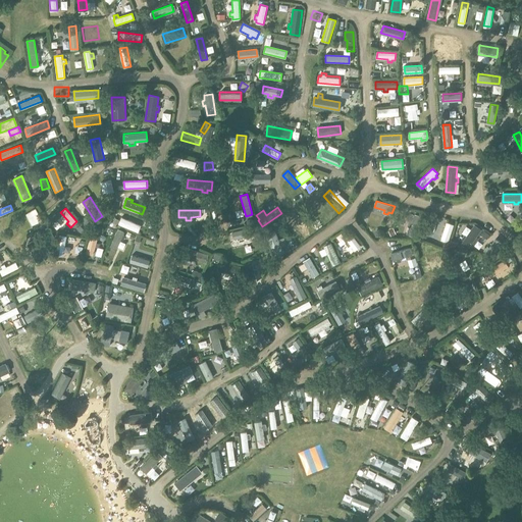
[(292,214),(286,217),(295,233),(300,231),(292,214)]
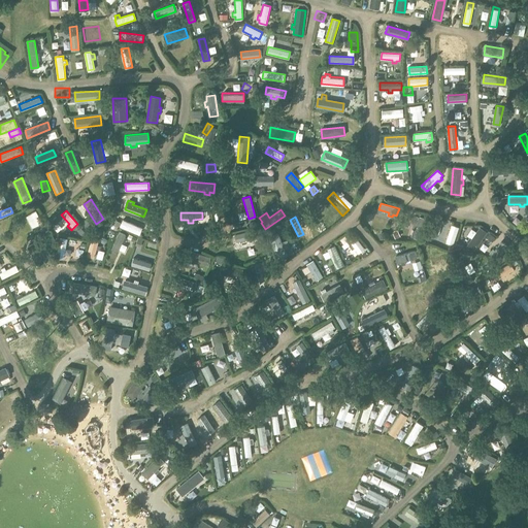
[(421,239),(427,219),(420,217),(416,231),(413,230),(410,237),(421,239)]
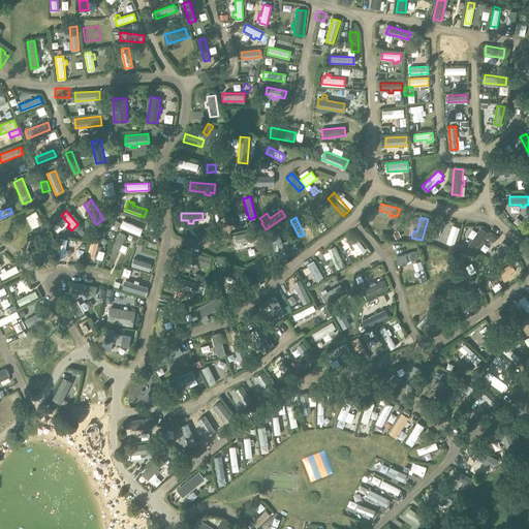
[(143,227),(125,220),(122,227),(139,235),(143,227)]
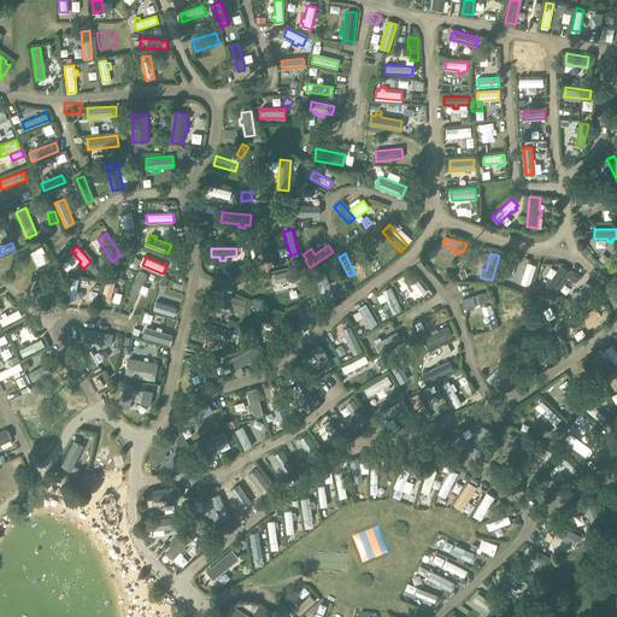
[(457,272),(464,268),(460,262),(452,266),(457,272)]
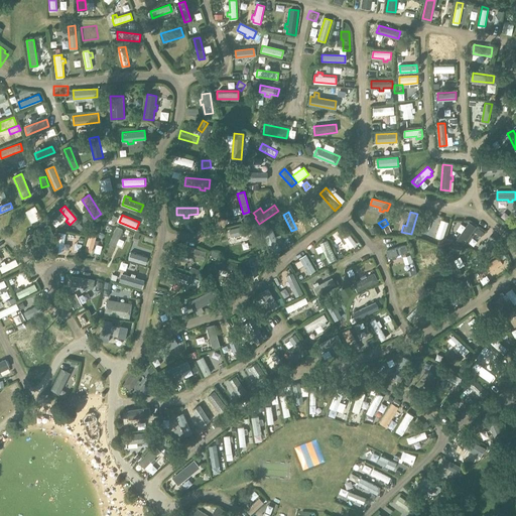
[(441,220),(435,237),(442,239),(448,222),(441,220)]
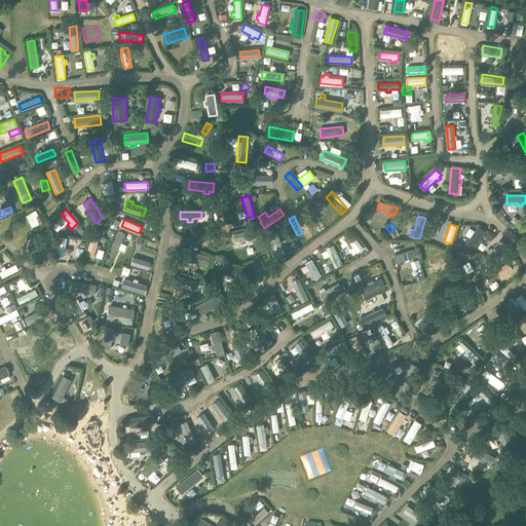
[(465,240),(466,242),(464,246),(472,250),(485,231),(478,226),(470,237),(468,236),(465,240)]
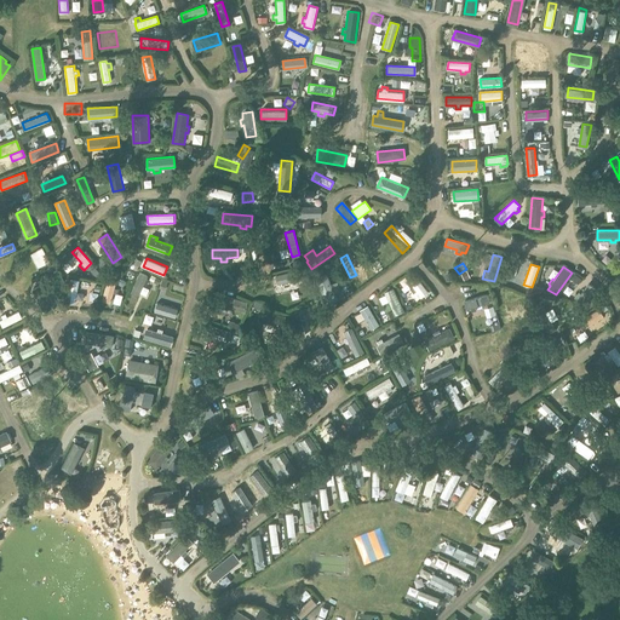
[(297,270),(276,275),(279,283),(299,279),(297,270)]
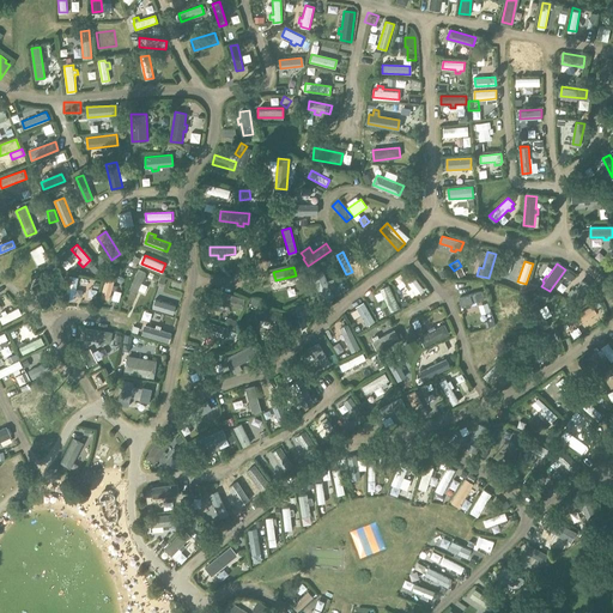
[(129,289),(138,292),(146,273),(139,269),(129,289)]
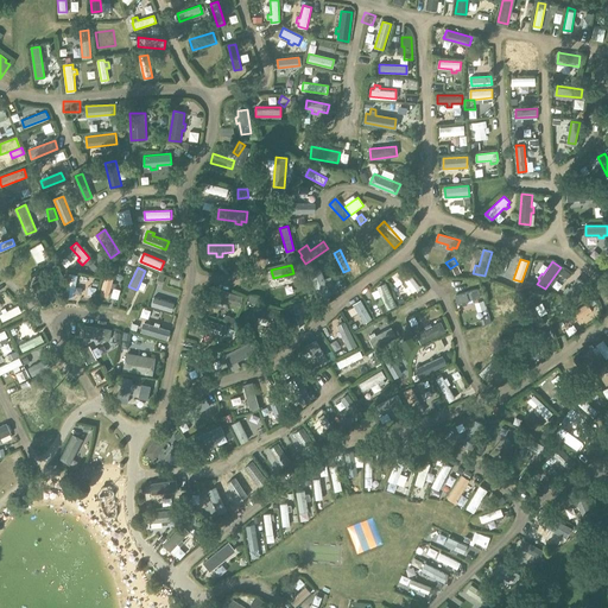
[(108,297),(115,271),(107,268),(100,295),(108,297)]
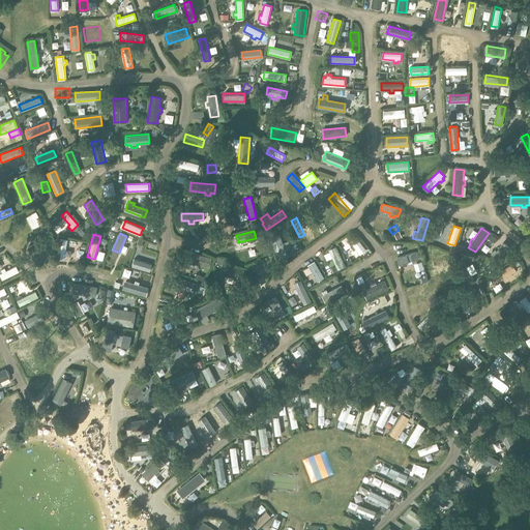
[(288,256),(278,234),(269,237),(278,260),(288,256)]
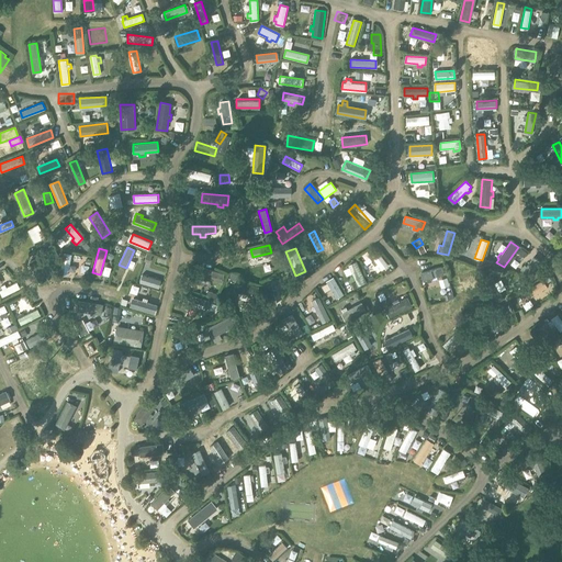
[(60,271),(68,273),(72,253),(65,250),(60,271)]
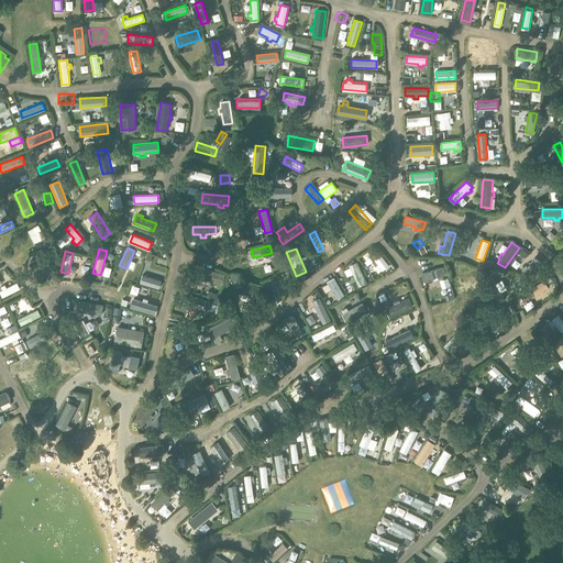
[(372,256),(375,260),(372,262),(375,266),(378,264),(383,269),(388,265),(377,252),(372,256)]
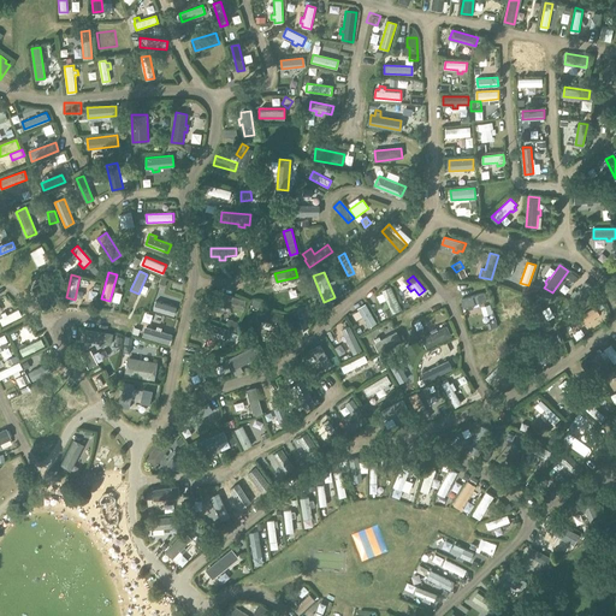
[(586,280),(572,300),(579,304),(593,286),(586,280)]
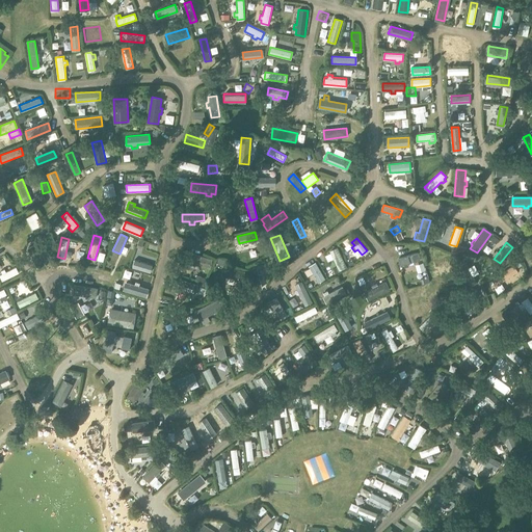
[(42,257),(44,256),(42,250),(38,251),(34,244),(28,247),(37,267),(45,263),(42,257)]
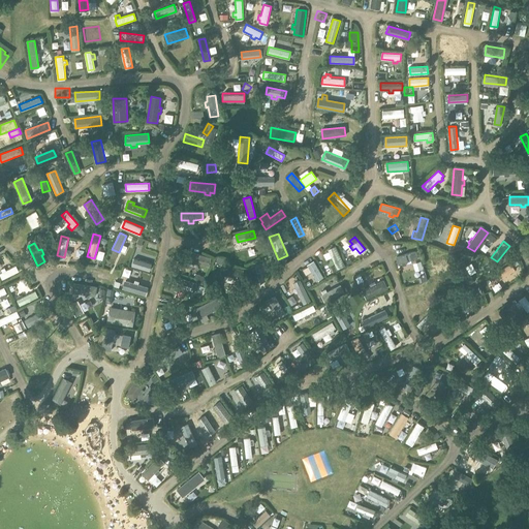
[(329,249),(338,269),(345,266),(335,246),(329,249)]
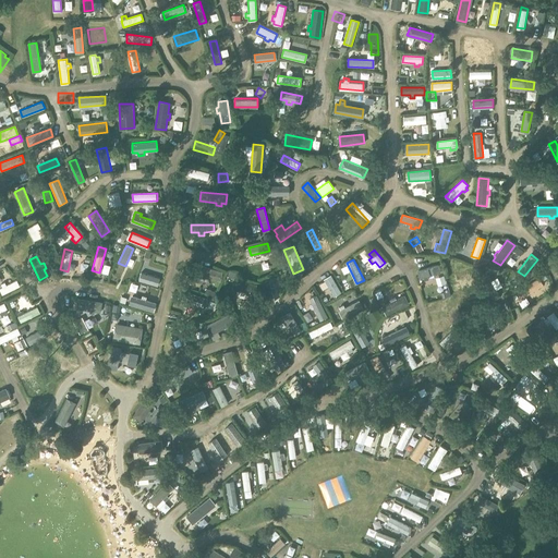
[(220,280),(222,271),(197,265),(195,275),(220,280)]
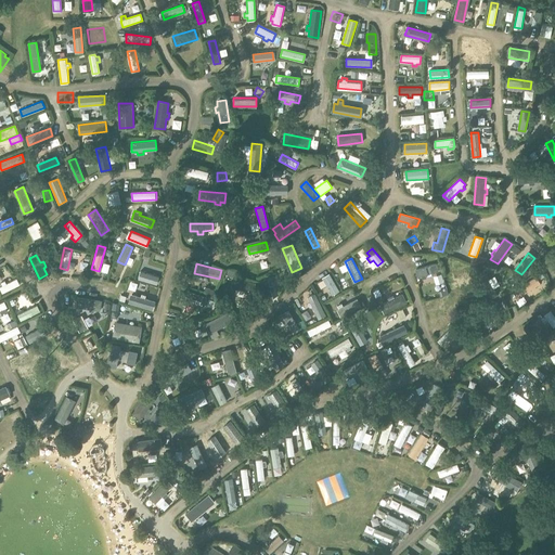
[(423,279),(426,278),(425,275),(438,271),(436,263),(415,270),(417,278),(422,276),(423,279)]
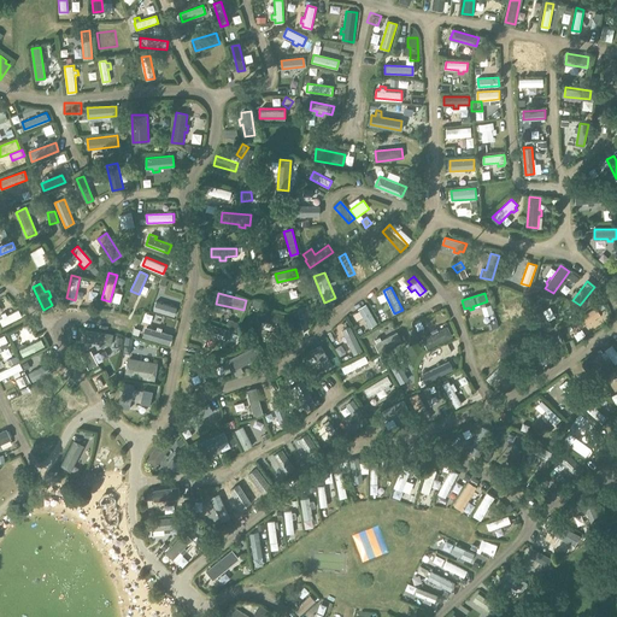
[(371,305),(378,303),(375,294),(368,298),(371,305)]
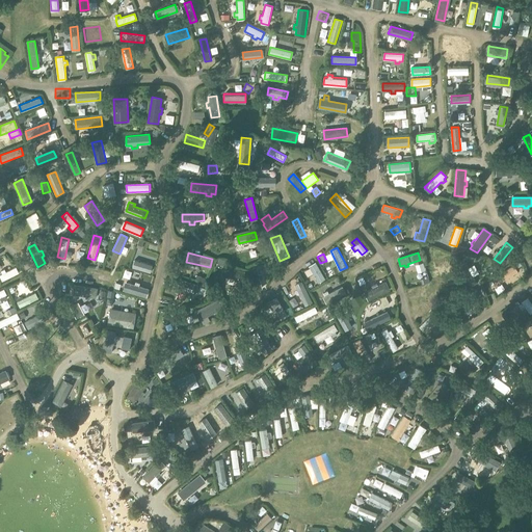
[(156,264),(135,258),(132,266),(153,272),(156,264)]
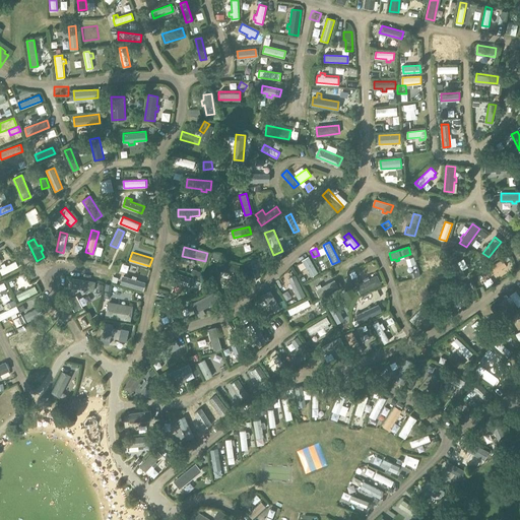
[(449,260),(459,279),(465,276),(462,270),(458,262),(455,256),(449,260)]
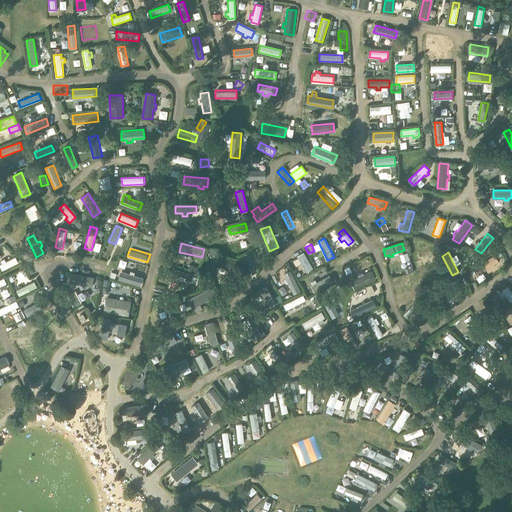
[(301,263),(306,272),(313,269),(303,253),(297,256),(298,258),(301,263)]
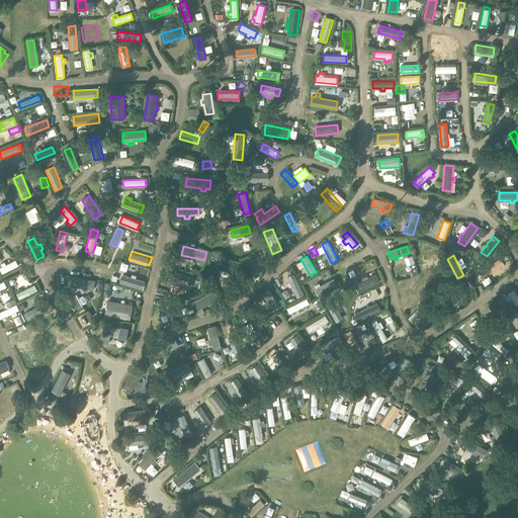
[(501,258),(481,270),(485,276),(504,264),(501,258)]
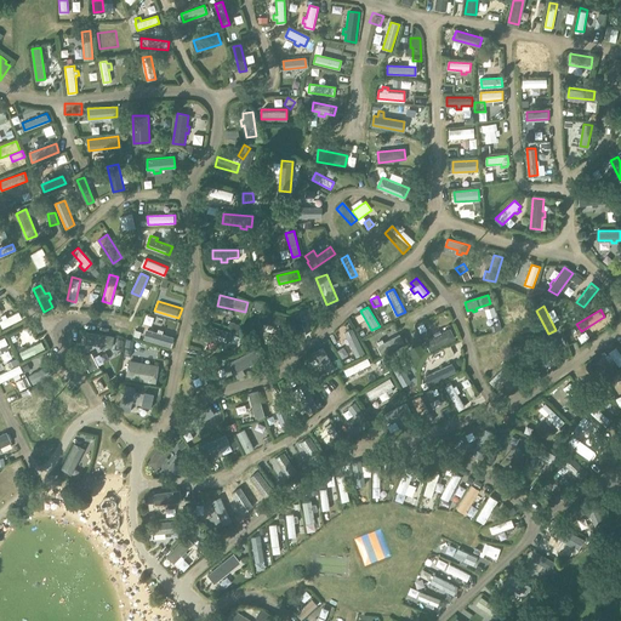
[(260,322),(283,326),(285,317),(262,311),(260,322)]
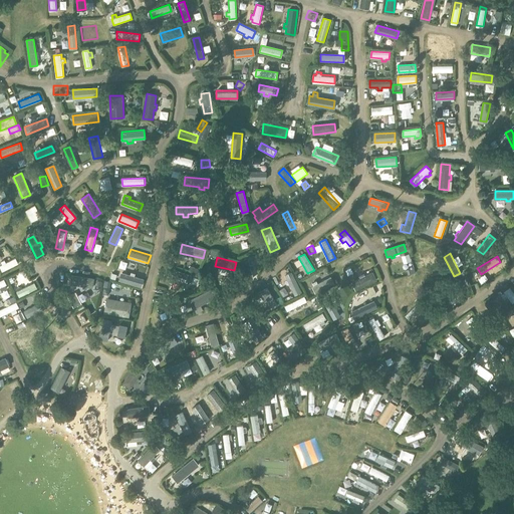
[(246,279),(253,278),(248,257),(241,259),(246,279)]
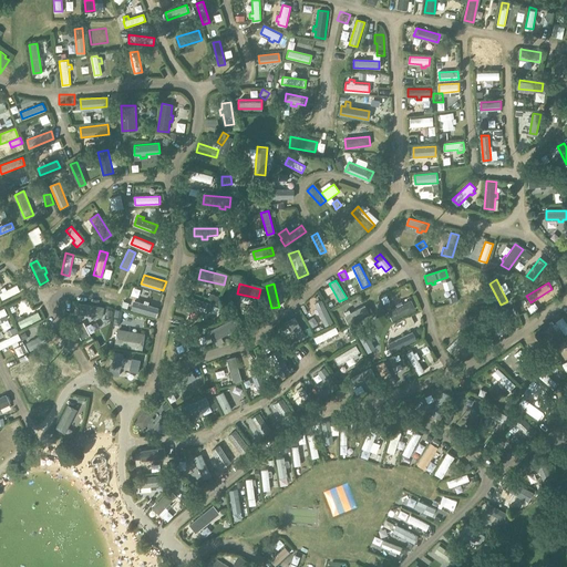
[(0,294),(2,299),(20,291),(17,285),(7,290),(6,287),(1,289),(3,291),(0,292),(0,294)]
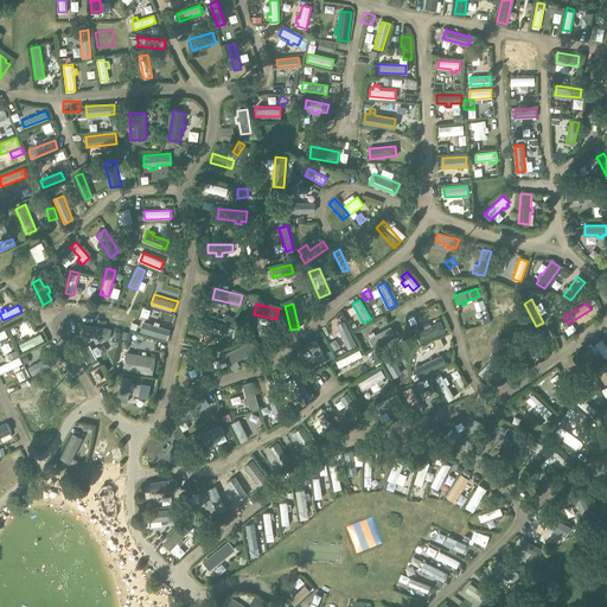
[(195,325),(223,334),(227,325),(198,314),(195,325)]
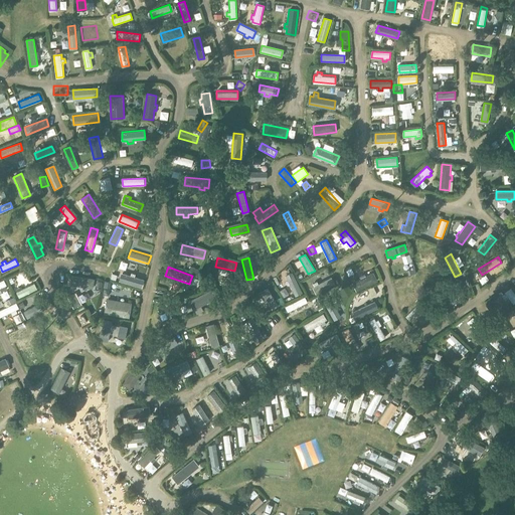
[(285,275),(296,296),(303,293),(292,272),(285,275)]
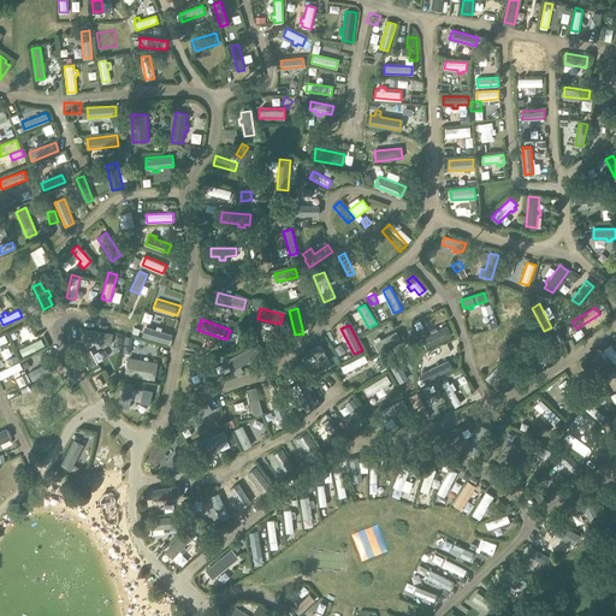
[(146,326),(143,336),(170,343),(172,335),(146,326)]
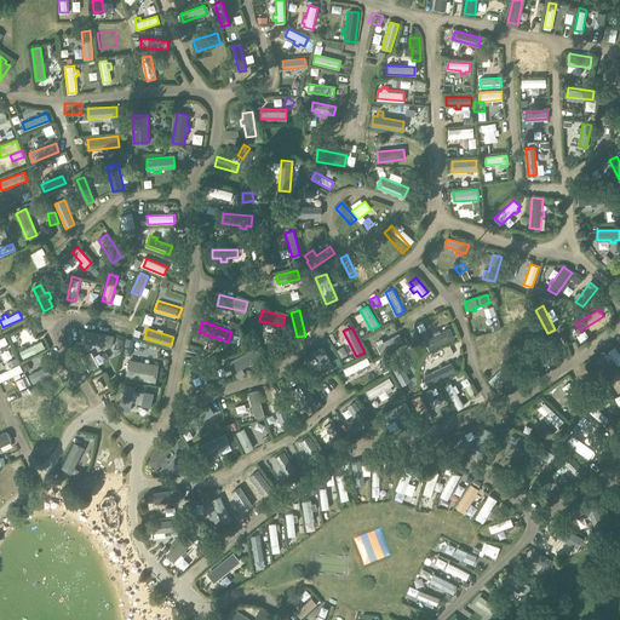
[(449,328),(441,332),(438,328),(432,332),(435,334),(425,339),(429,349),(454,338),(449,328)]
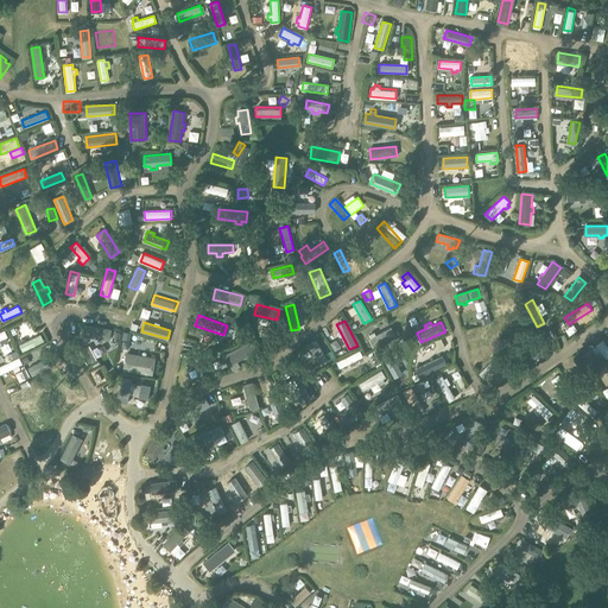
[(82,324),(81,336),(99,339),(97,342),(103,342),(103,340),(109,340),(112,329),(82,324)]
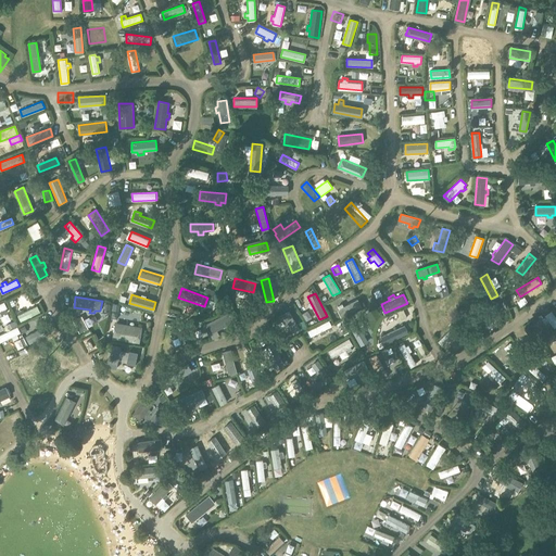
[(451,298),(426,304),(428,312),(453,305),(451,298)]
